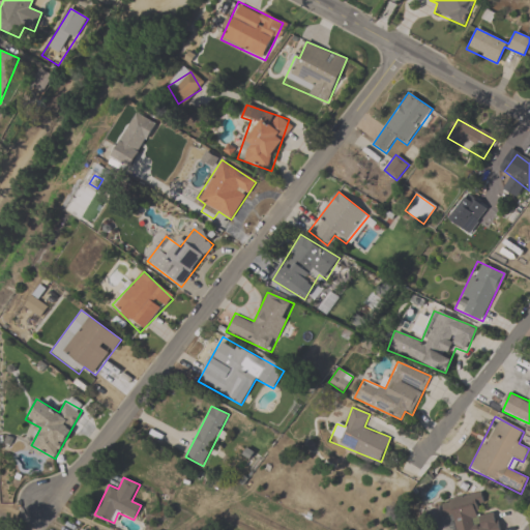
[(498,529),(497,512),(483,514),(481,495),(443,500),(446,529),(498,529)]
